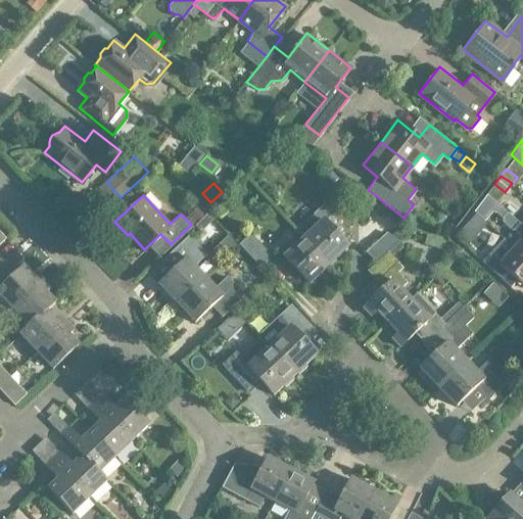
[(303,236),(329,263),(347,245),(338,235),(348,225),(351,225),(351,214),(345,207),(334,207),(326,198),(304,220),(312,228),(303,236)]
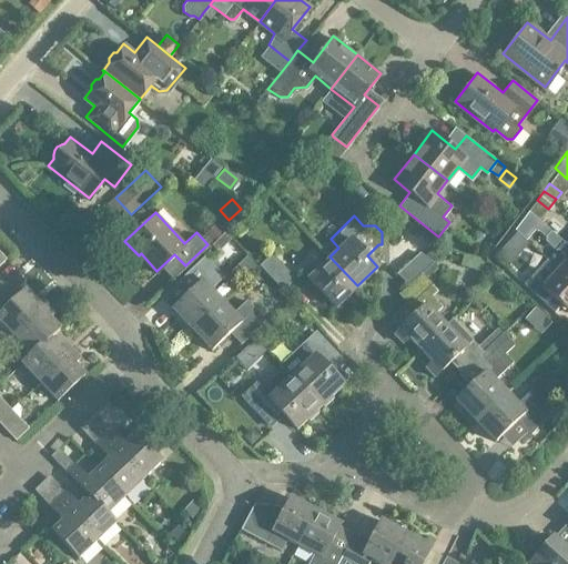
[(216,220),(204,232),(212,241),(225,229),(216,220)]
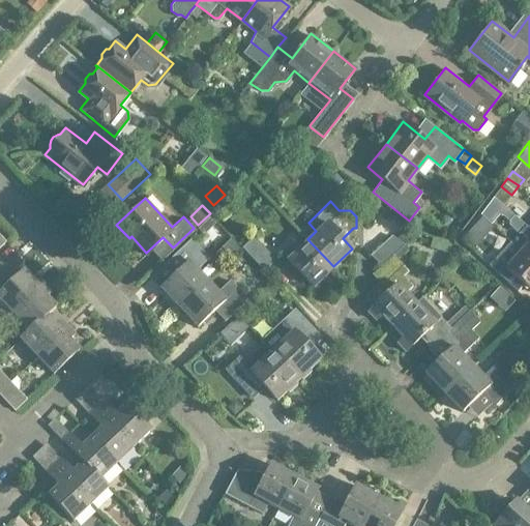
[(480,213),(473,222),(483,230),(491,221),(480,213)]
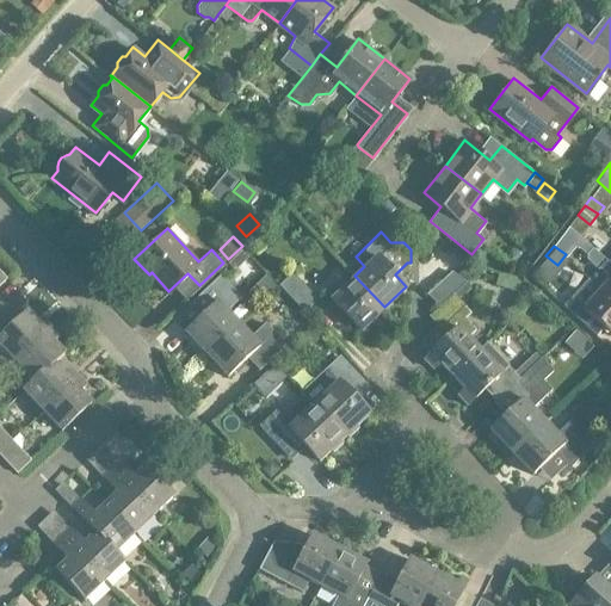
[(610,260),(592,246),(586,252),(586,257),(597,266),(600,266),(608,273),(598,284),(610,295),(610,260)]
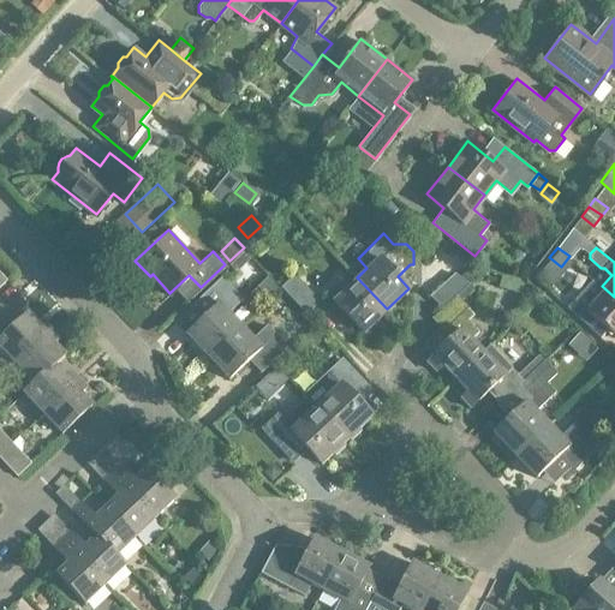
[(243,250),(230,262),(236,269),(249,256),(243,250)]
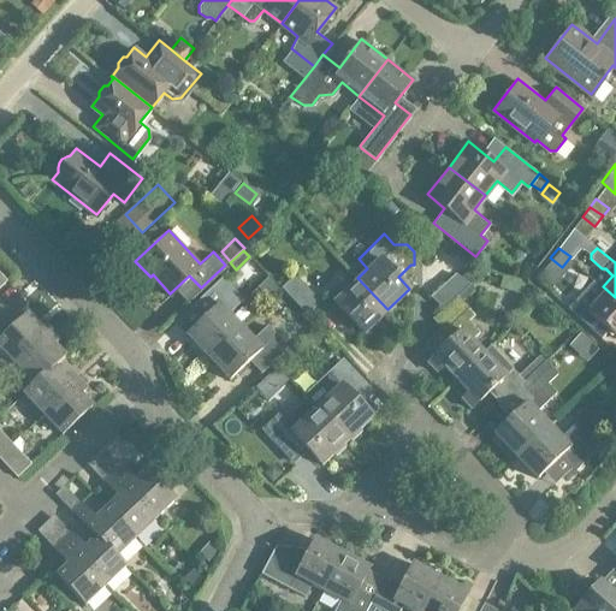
[(295,272),(282,285),(307,312),(320,300),(295,272)]
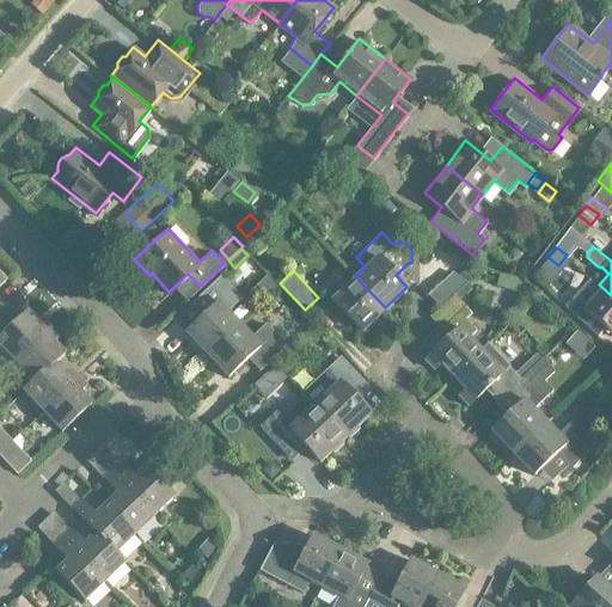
[(452,270),(428,293),(440,305),(453,292),(466,280),(457,274),(452,270)]
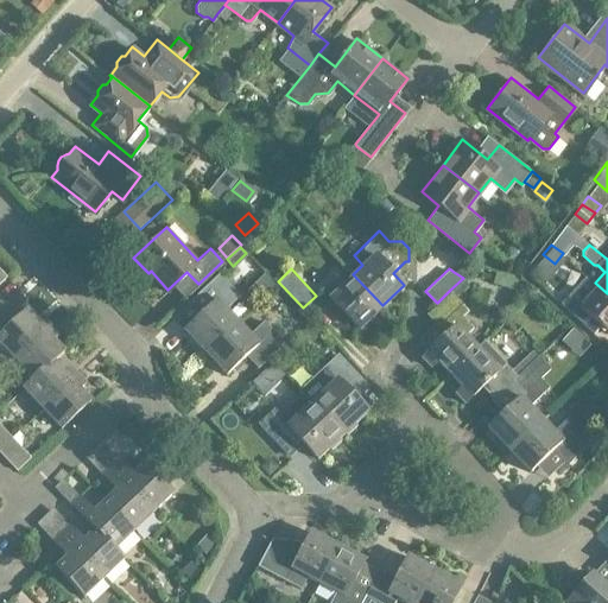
[(204,351),(238,321),(225,308),(239,293),(219,272),(189,299),(201,312),(183,328),(204,351)]
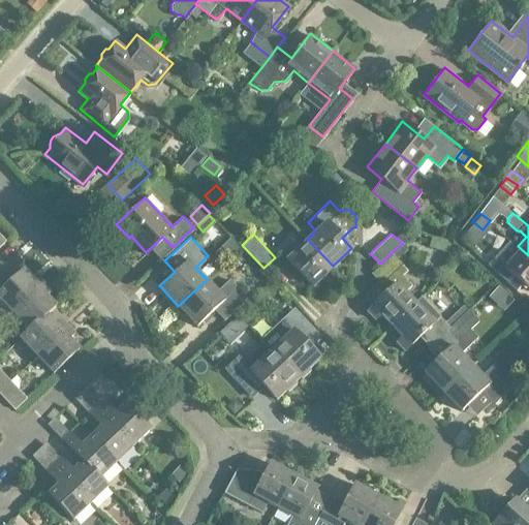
[(229,238),(223,244),(230,252),(238,246),(229,238)]
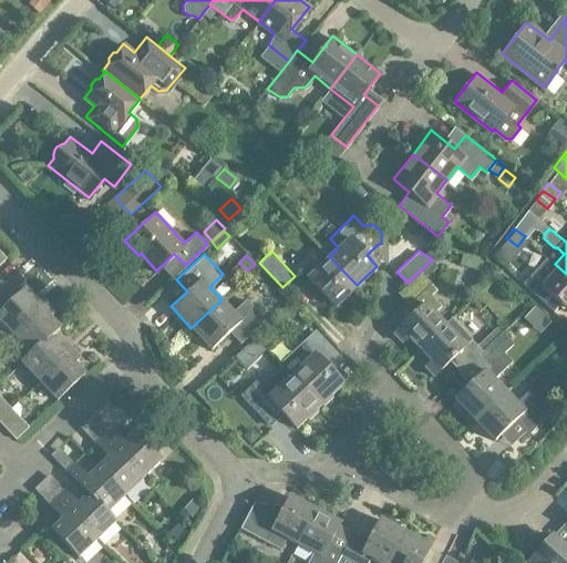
[(357,285),(329,256),(316,268),(307,259),(299,267),(334,305),(357,285)]
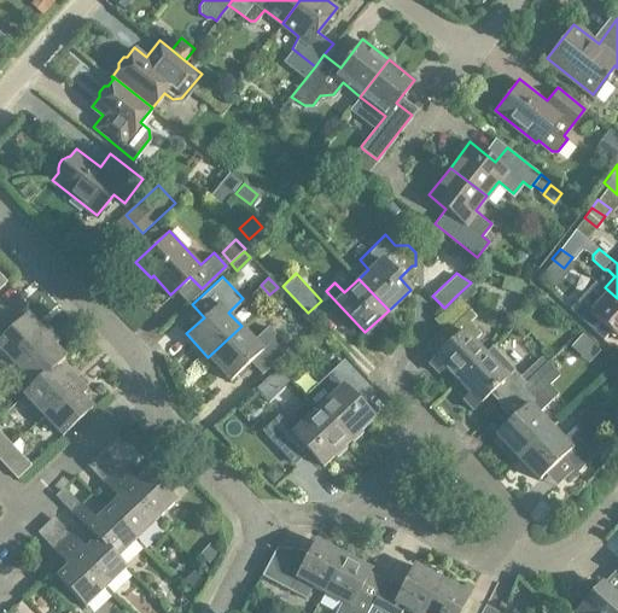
[(471,282),(458,295),(462,299),(476,287),(471,282)]
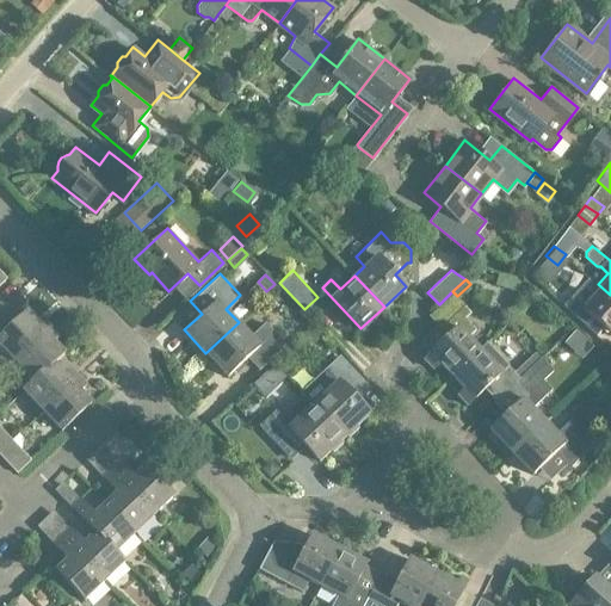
[(610,331),(610,295),(598,284),(579,304),(610,332),(610,331)]
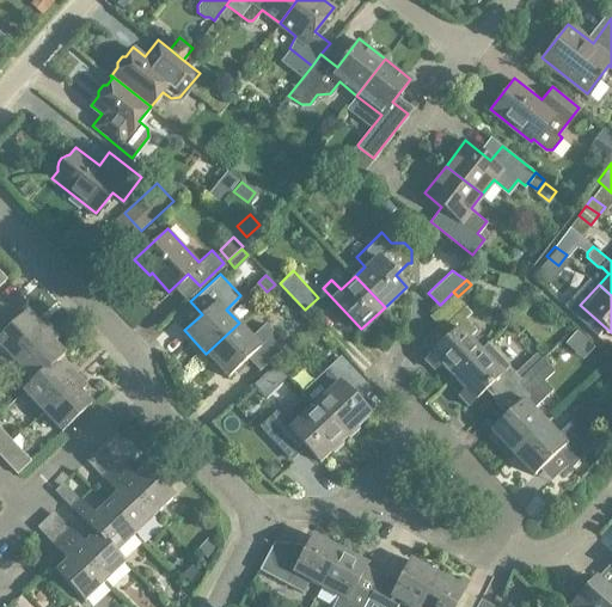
[(428,355),(424,359),(433,368),(440,361),(453,375),(481,349),(479,349),(467,336),(476,327),(465,316),(471,310),(458,296),(453,292),(440,305),(430,313),(440,323),(450,333),(428,355)]
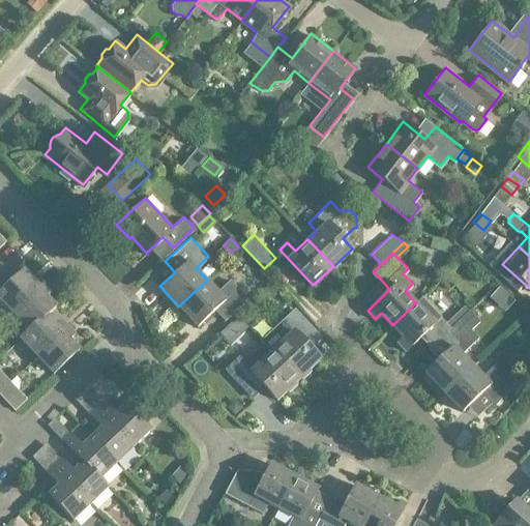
[(0,297),(13,312),(43,284),(36,275),(32,280),(22,269),(0,290),(0,297)]
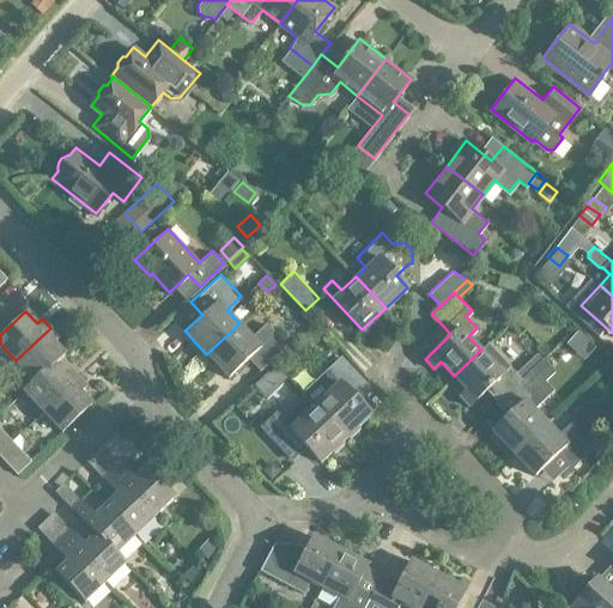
[(297,340),(309,329),(298,317),(286,328),(297,340)]
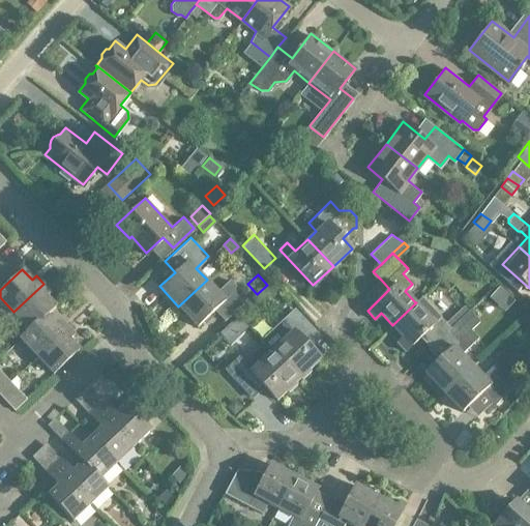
[(207,280),(178,307),(197,325),(214,309),(225,319),(247,297),(229,279),(216,290),(207,280)]
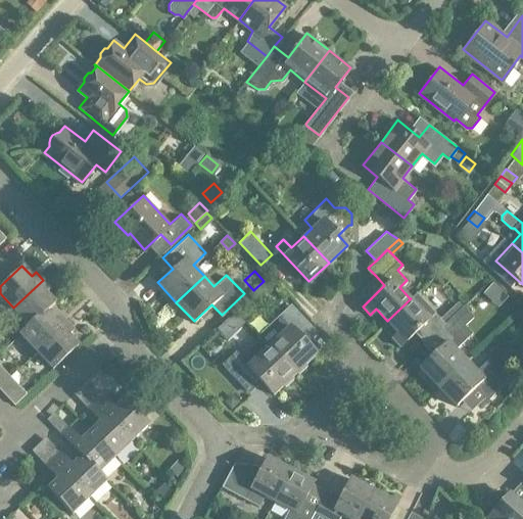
[(43,280),(13,308),(29,325),(45,309),(54,300),(45,290),(49,286),(43,280)]
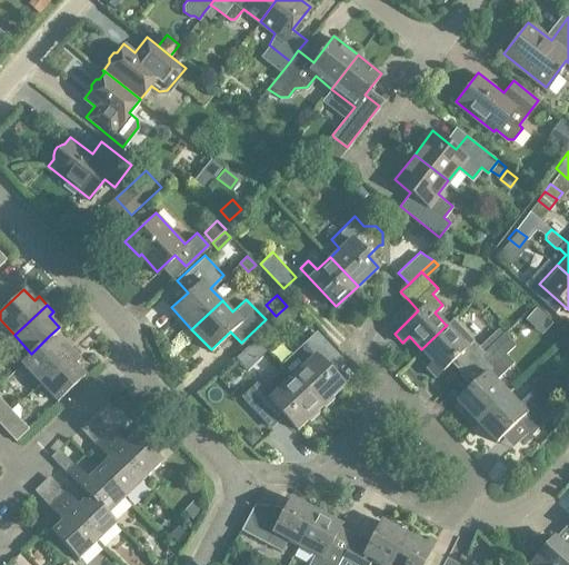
[(447,325),(421,349),(432,360),(426,367),(435,375),(451,359),(462,370),(468,365),(478,355),(483,350),(479,345),(453,318),(447,325)]
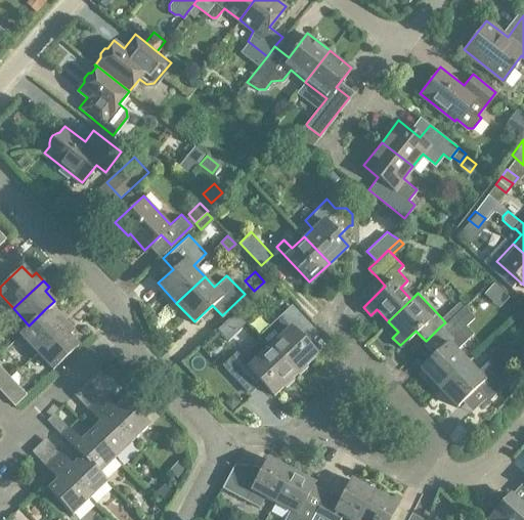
[(459,301),(441,317),(445,322),(463,305),(459,301)]
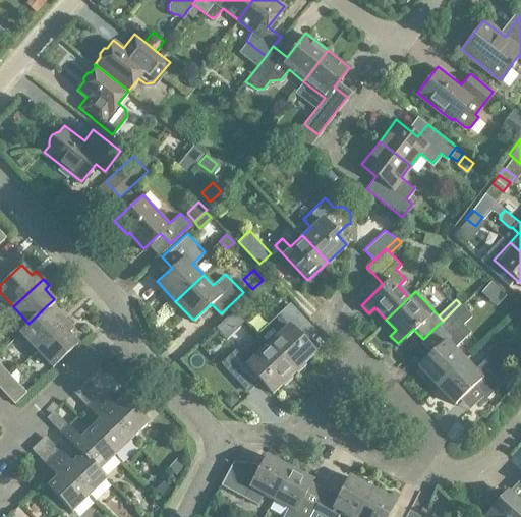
[(289,302),(276,314),(256,332),(259,336),(293,370),(313,351),(299,337),(311,326),(289,302)]
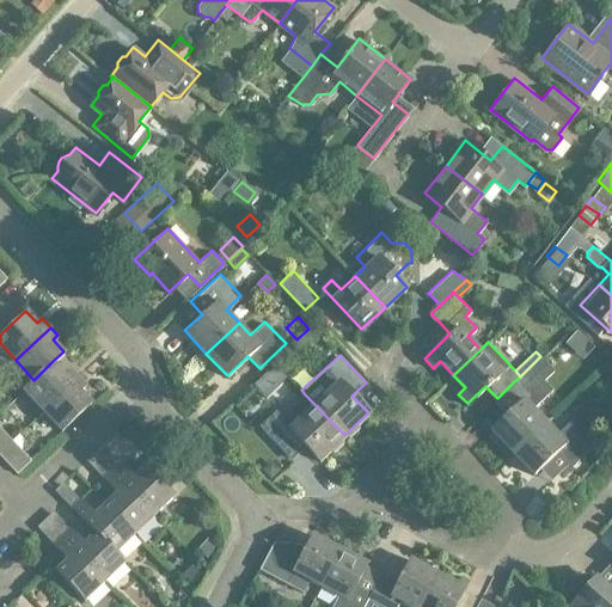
[(526,393),(490,428),(512,451),(544,420),(532,406),(551,388),(543,379),(552,369),(540,356),(520,376),(514,381),(526,393)]
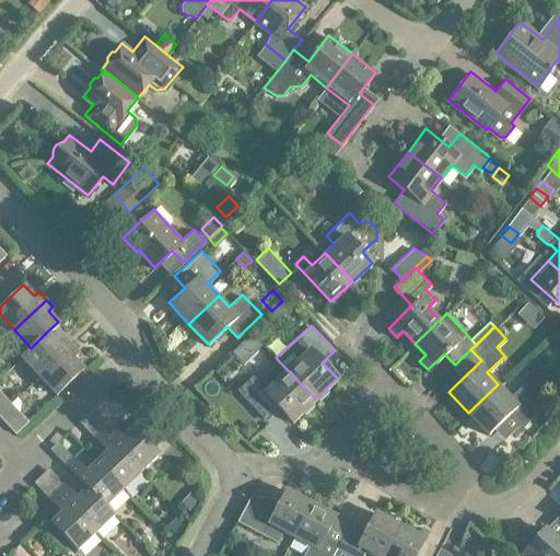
[(48,331),(31,348),(22,357),(39,375),(71,345),(63,336),(58,342),(48,331)]
